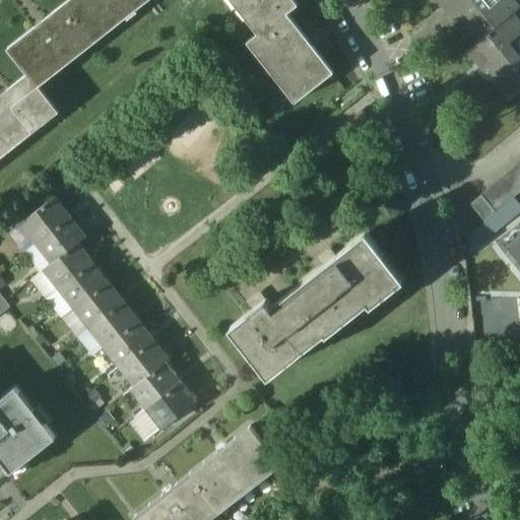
[(68,0),(63,4),(93,43),(147,0),(68,0)]
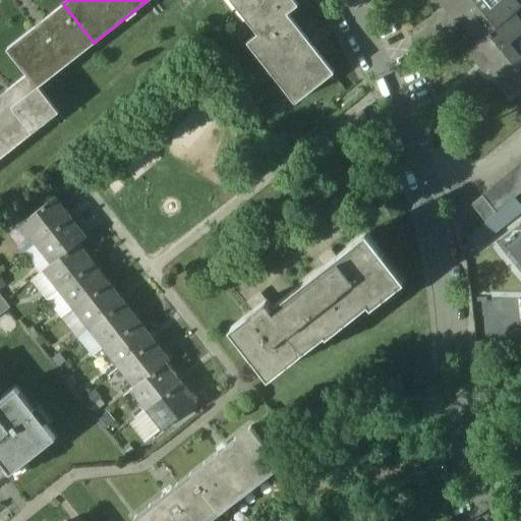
[(286,13),(296,5),(292,0),(229,0),(257,36),(286,13)]
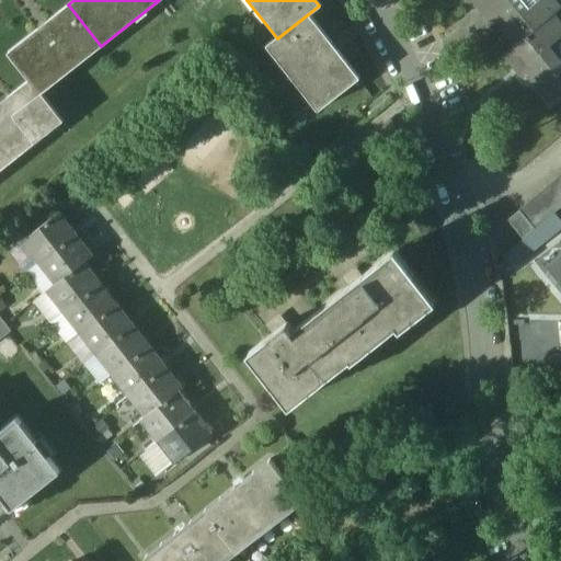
[(471,0),(481,11),(487,7),(517,45),(549,19),(557,12),(547,0),(471,0)]
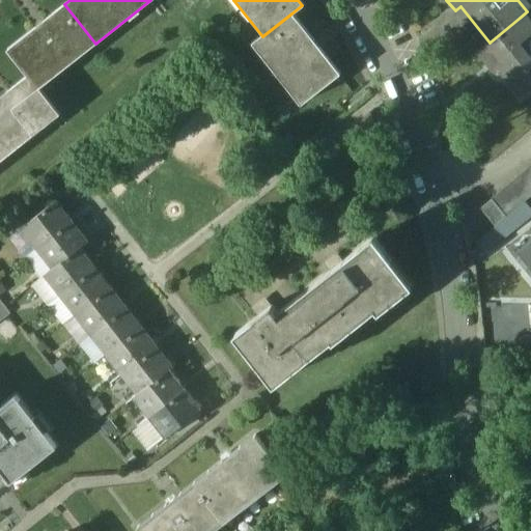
[(27,76),(37,89),(95,44),(64,4),(6,50),(27,76)]
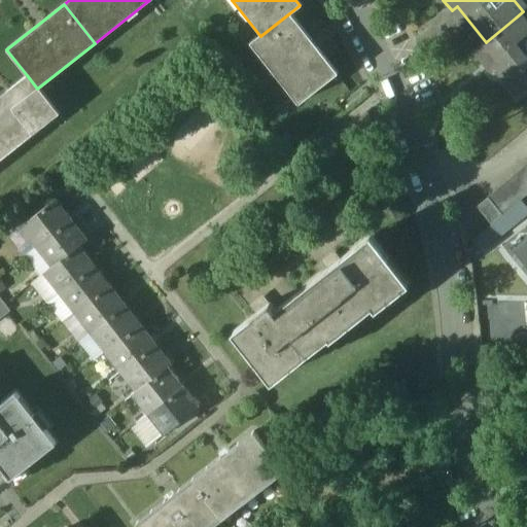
[(289,13),(260,36),(250,44),(297,104),(337,73),(289,13)]
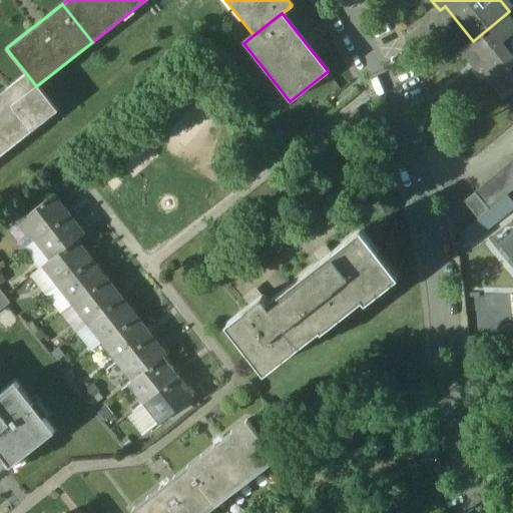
[(473,41),(461,51),(471,63),(475,59),(503,93),(512,85),(512,60),(512,59),(506,64),(493,49),(512,33),(512,31),(502,17),(473,41)]
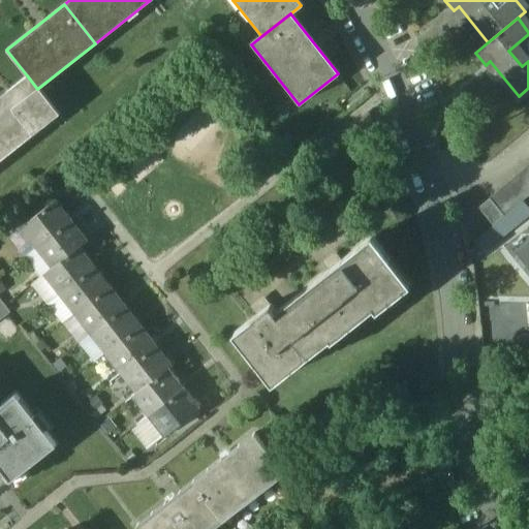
[(27,75),(0,96),(0,155),(3,159),(58,115),(37,89),(27,75)]
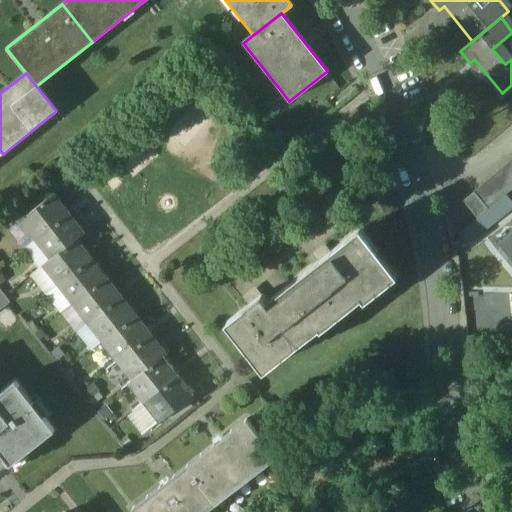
[(511,165),(509,162),(500,170),(511,184),(511,165)]
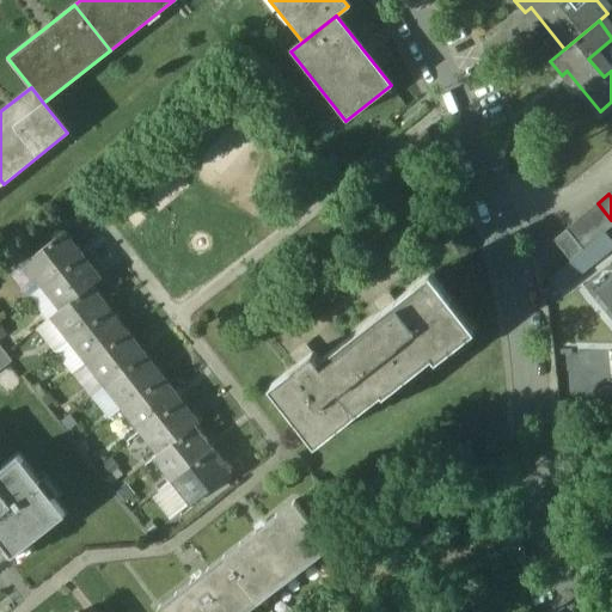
[(611,227),(611,220),(598,203),(587,212),(605,233),(611,227)]
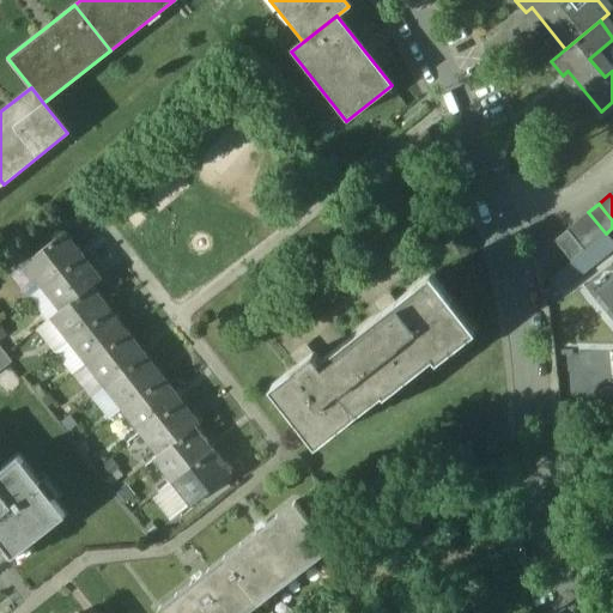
[(606,234),(588,212),(577,222),(595,243),(606,234)]
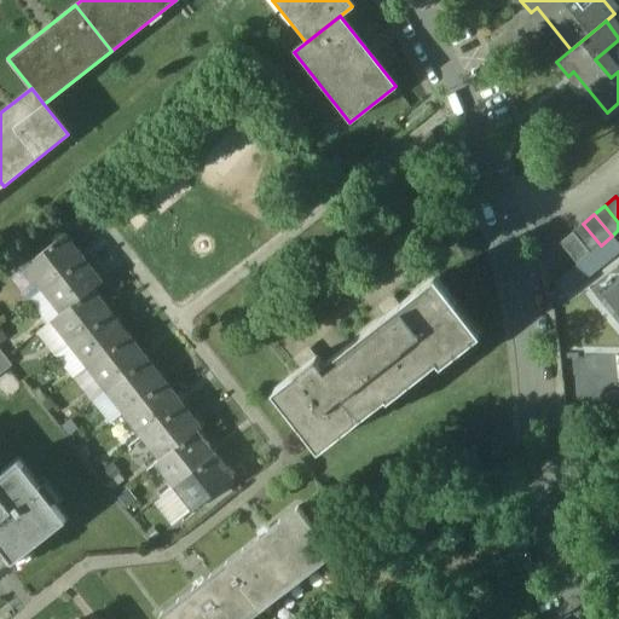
[(601,246),(583,224),(573,232),(590,254),(601,246)]
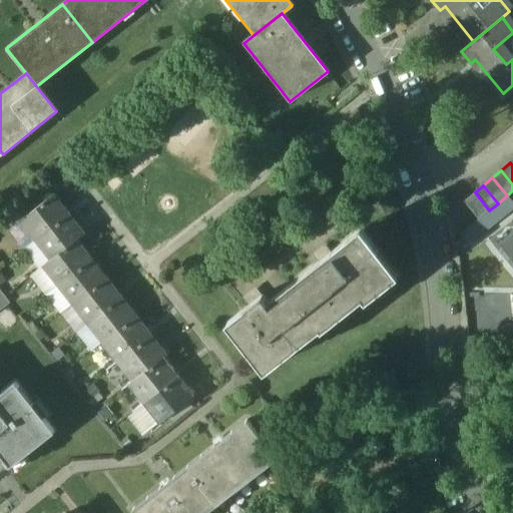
[(475,192),(464,201),(479,218),(489,210),(475,192)]
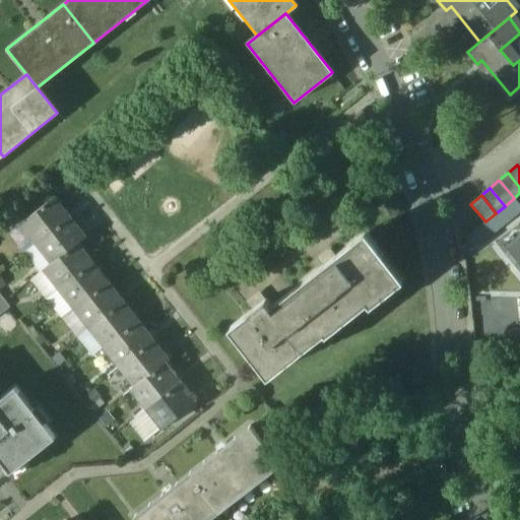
[(54,196),(19,223),(36,244),(70,216),(54,196)]
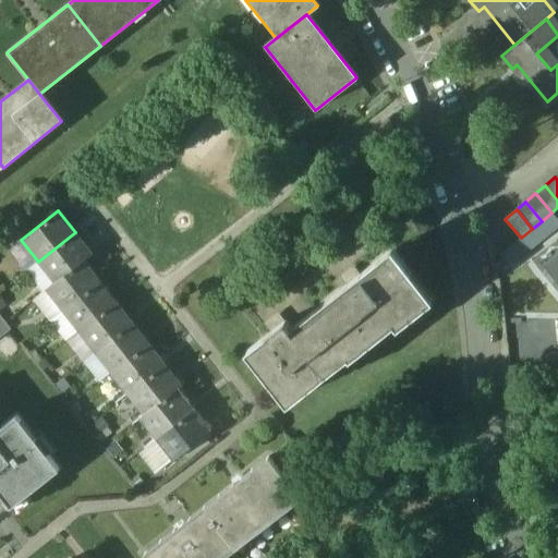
[(75,232),(38,262),(55,283),(84,261),(92,254),(75,232)]
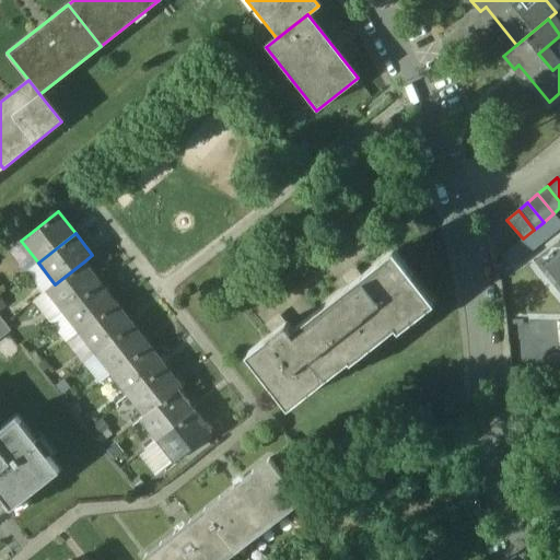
[(335,296),(369,339),(373,345),(397,326),(396,324),(409,314),(412,318),(429,306),(407,279),(413,275),(394,251),(335,296)]
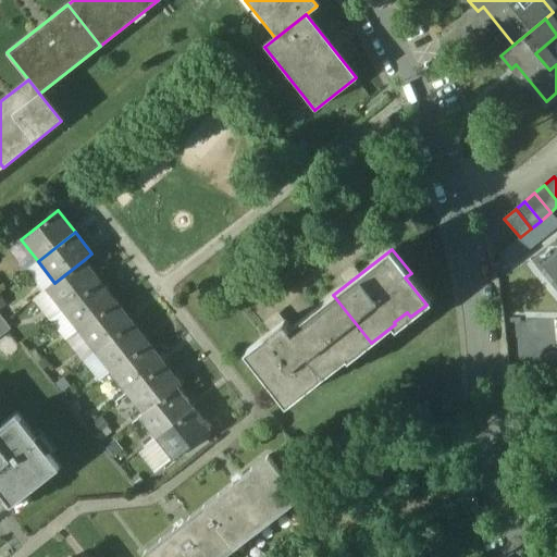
[(556,256),(545,267),(556,281),(556,256)]
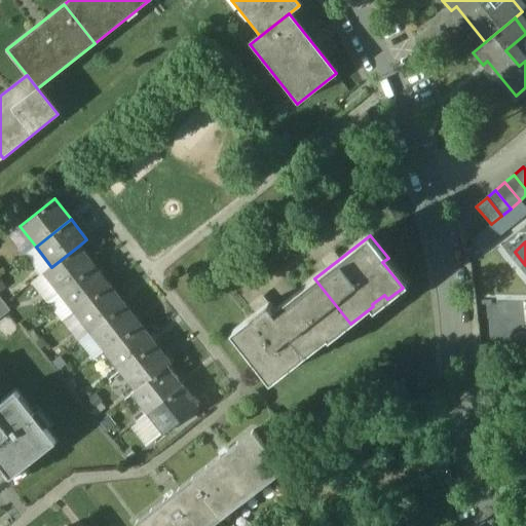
[(51,267),(44,273),(60,293),(95,265),(79,246),(51,267)]
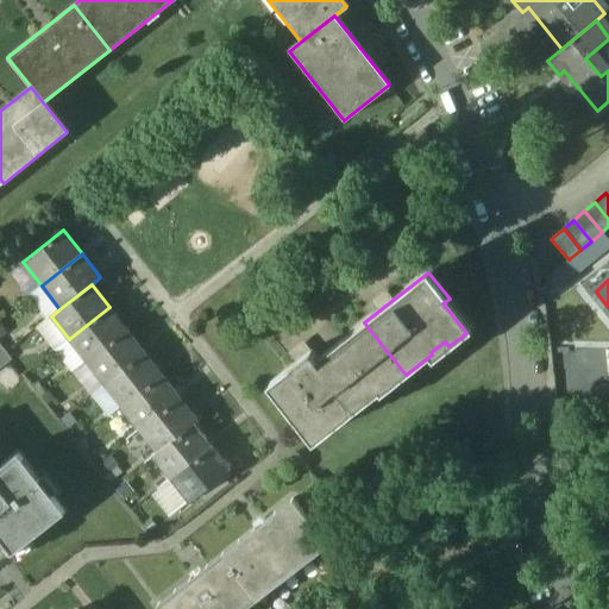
[(110,307),(69,339),(87,362),(127,330),(110,307)]
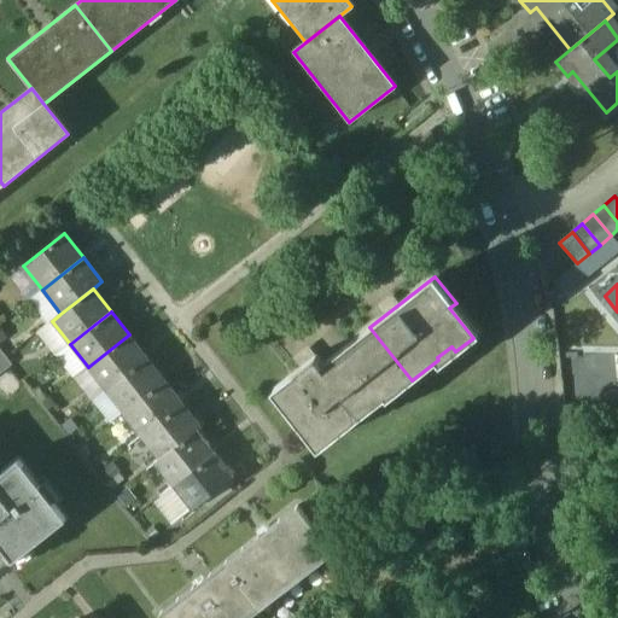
[(386,391),(407,374),(369,327),(324,365),(316,355),(273,390),(316,443),(338,425),(343,431),(363,414),(360,408),(382,391),(385,397),(386,396),(389,398),(391,396),(386,391)]
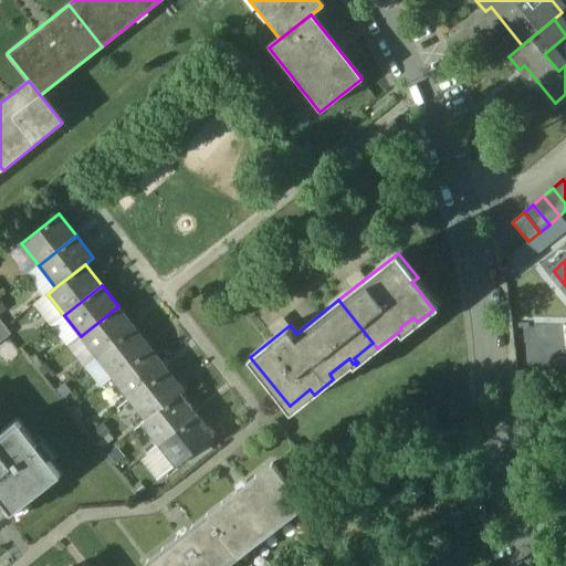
[(118,306),(81,336),(97,357),(134,327),(118,306)]
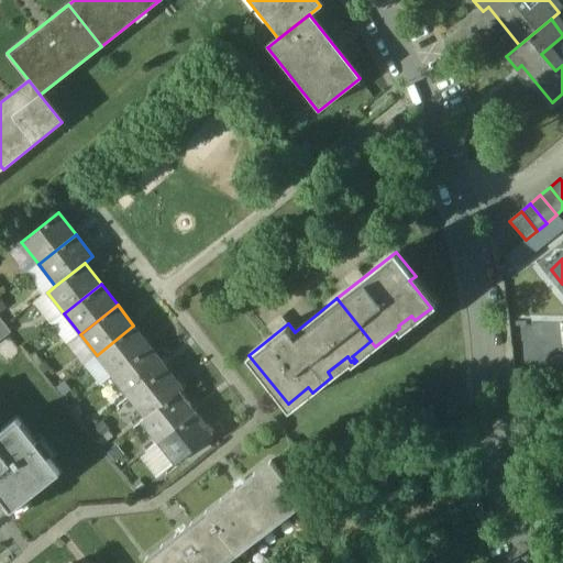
[(0,340),(11,332),(0,318),(0,340)]
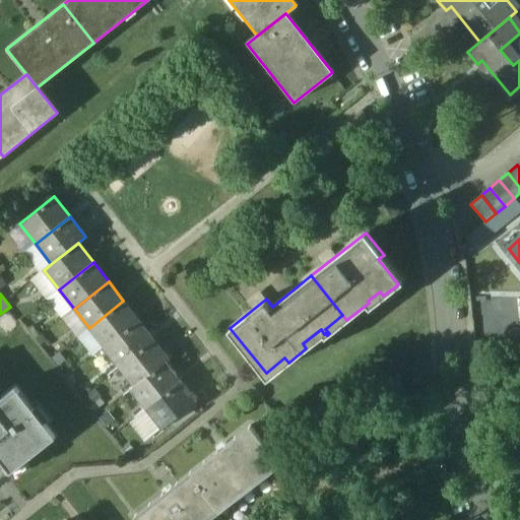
[(123,301),(89,328),(104,347),(138,320),(123,301)]
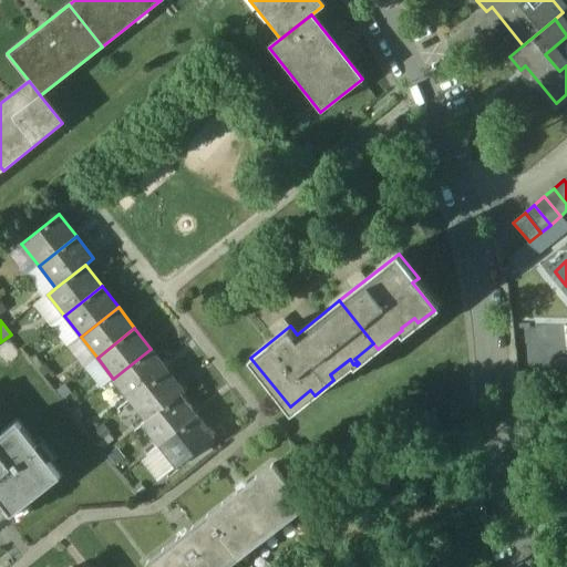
[(151,349),(113,379),(130,400),(167,370),(151,349)]
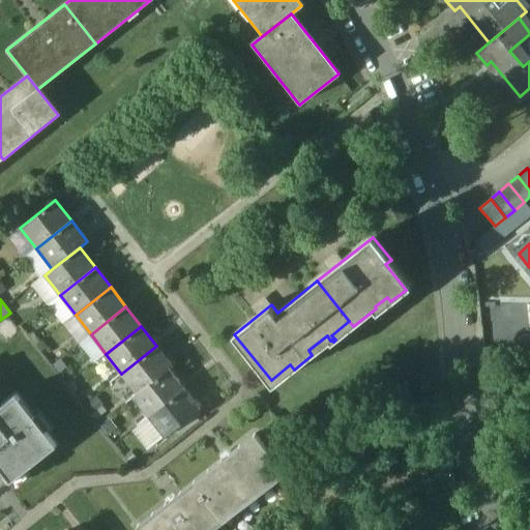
[(156,346),(121,374),(137,393),(169,370),(172,366),(156,346)]
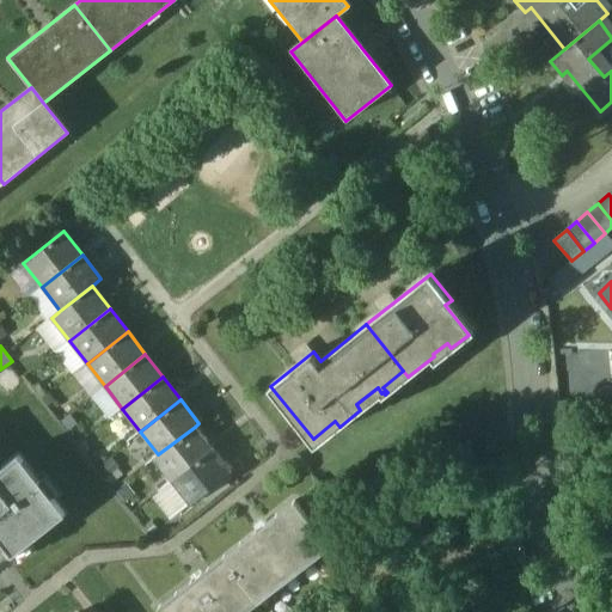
[(158,454),(154,458),(172,481),(213,450),(195,427),(158,454)]
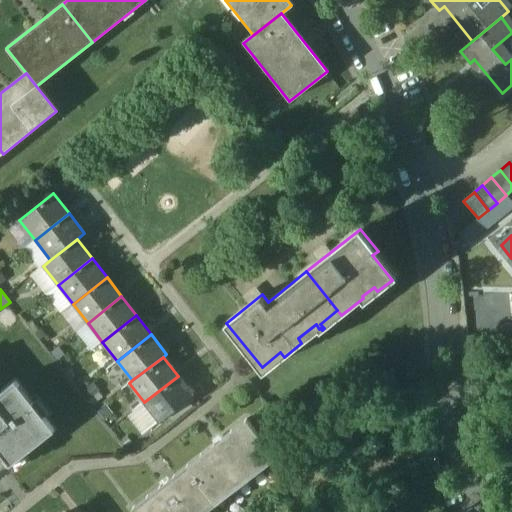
[(178,376),(144,402),(160,423),(194,396),(178,376)]
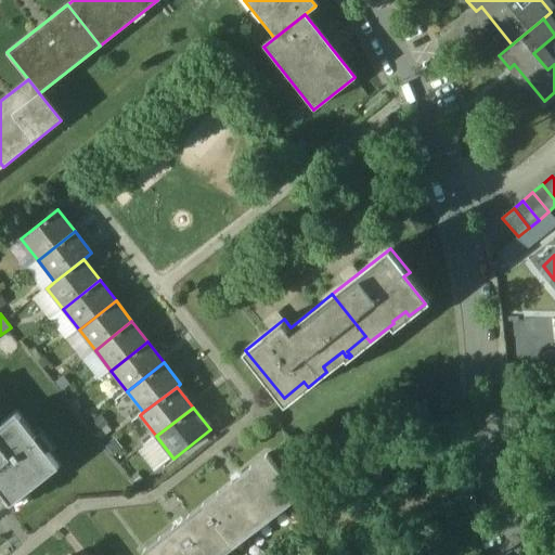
[(17,413),(0,426),(0,491),(11,505),(60,467),(17,413)]
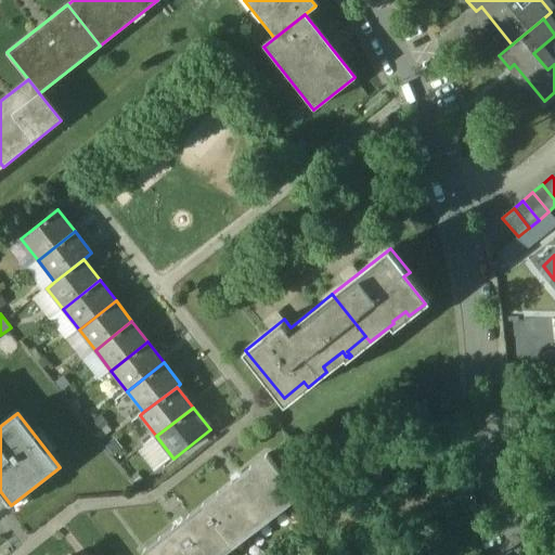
[(298,497),(267,456),(206,503),(237,543),(298,497)]
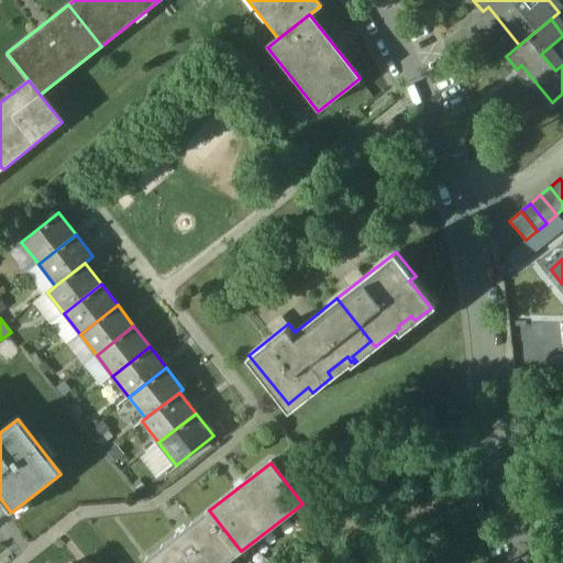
[(223,562),(241,551),(209,510),(147,558),(151,562),(223,562)]
